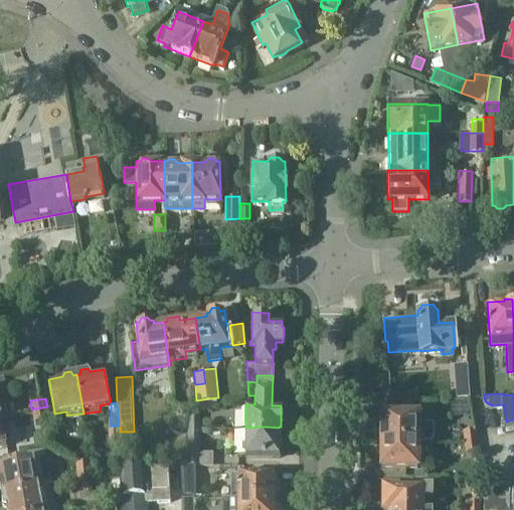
[(188,405),(188,426),(200,426),(200,405),(188,405)]
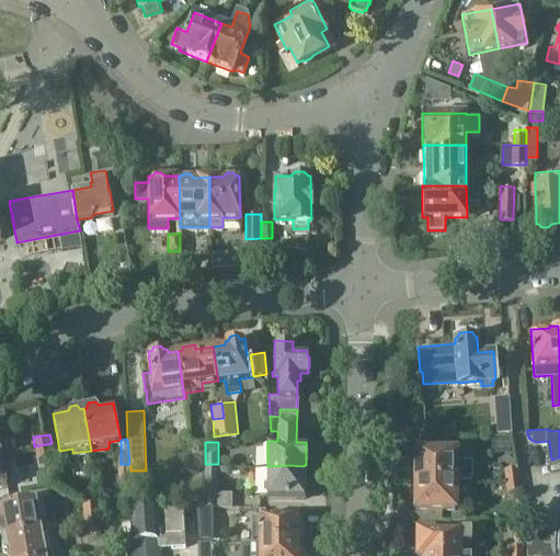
[(34,446),(35,455),(53,453),(52,443),(34,446)]
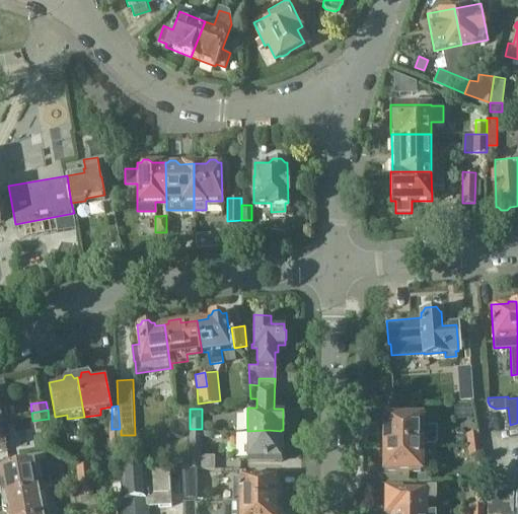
[(385,440),(385,442),(421,443),(421,416),(385,416),(385,426),(382,428),(381,438),(385,440)]
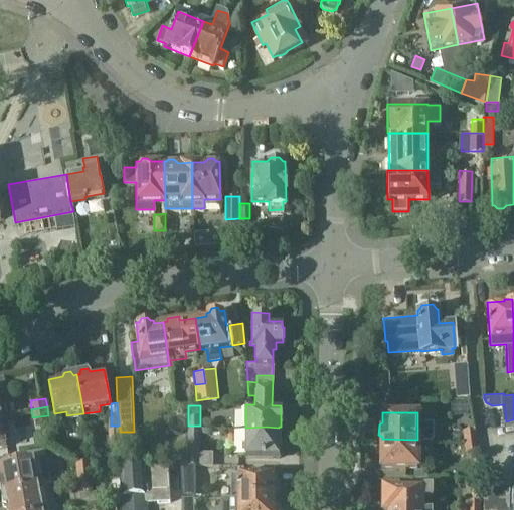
[(8,432),(5,414),(0,415),(0,445),(6,444),(4,433),(8,432)]
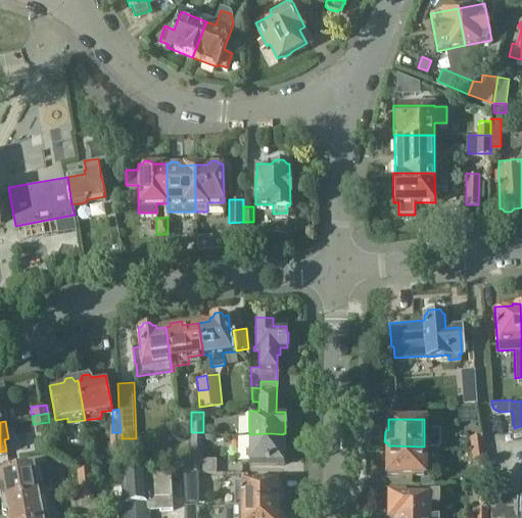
[(121,432),(112,432),(109,432),(110,448),(122,446),(122,438),(122,432),(121,432)]
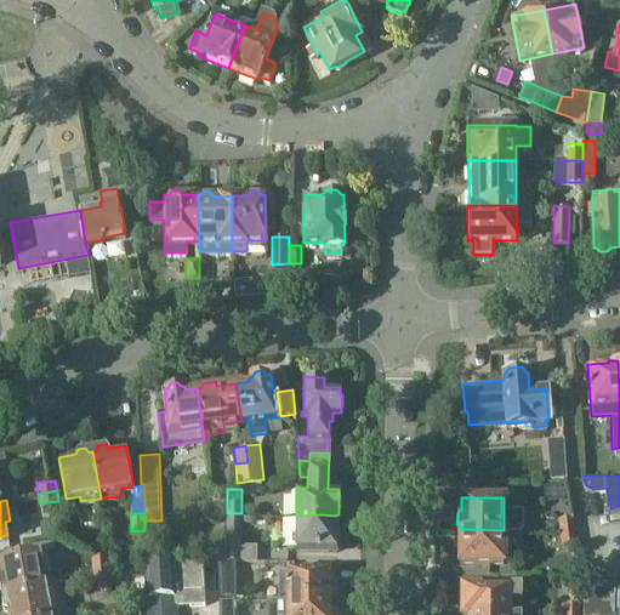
[(242,513),(227,513),(227,557),(257,557),(257,541),(242,541),(242,513)]
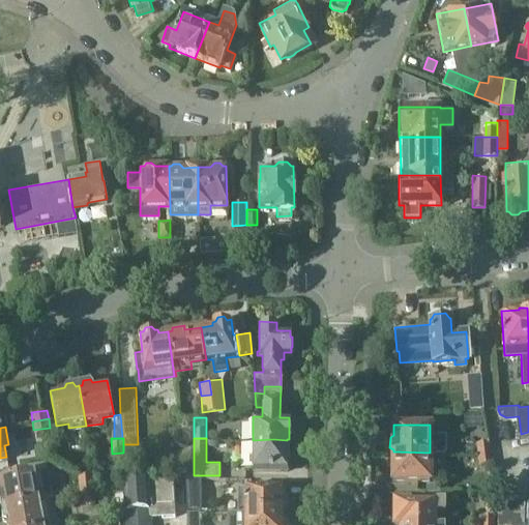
[(273,439),(253,440),(253,467),(286,467),(286,463),(288,463),(289,448),(287,448),(287,440),(273,439)]
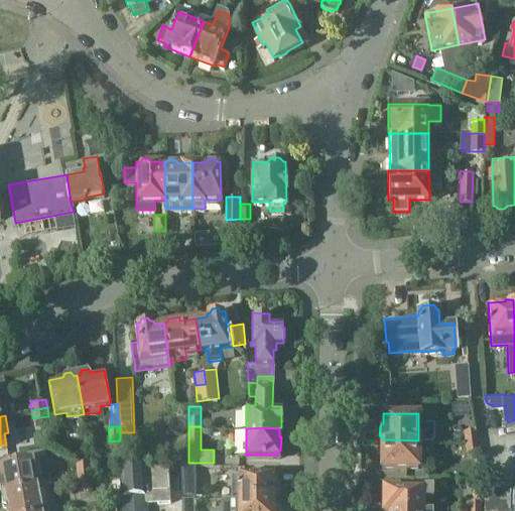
[(465,439),(480,439),(479,428),(465,430),(465,439)]
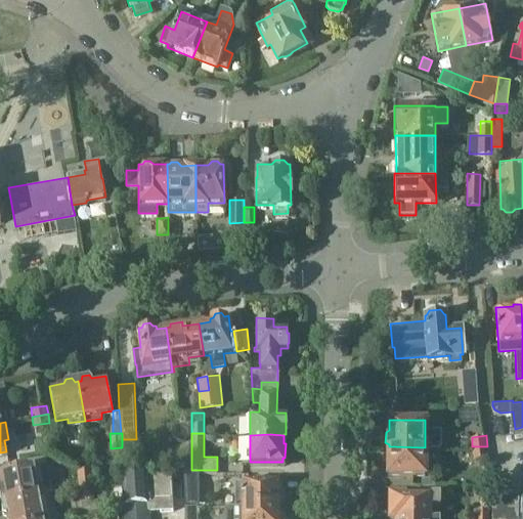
[(425,447),(389,446),(389,447),(386,449),(386,460),(388,462),(388,473),(425,473),(425,447)]
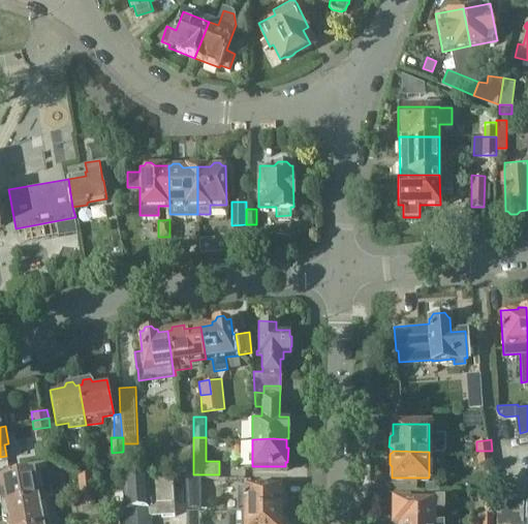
[(493,459),(492,451),(476,451),(477,461),(493,459)]
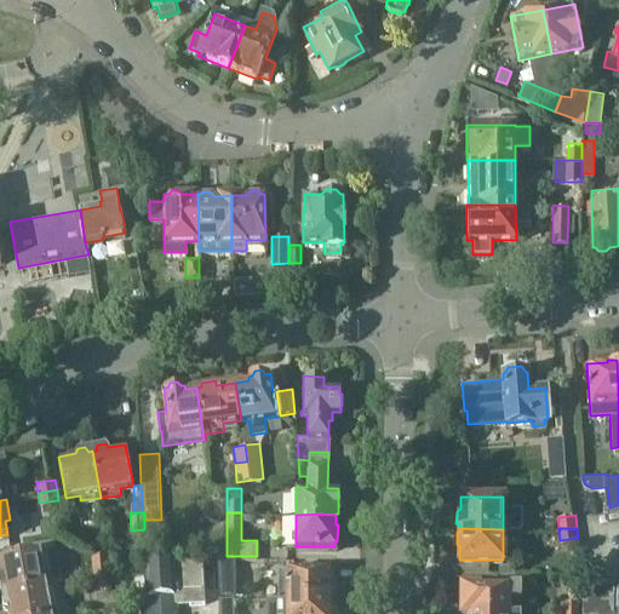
[(5,592),(46,585),(55,584),(50,561),(43,562),(40,551),(0,558),(0,567),(1,574),(0,575),(0,586),(4,587),(5,592)]
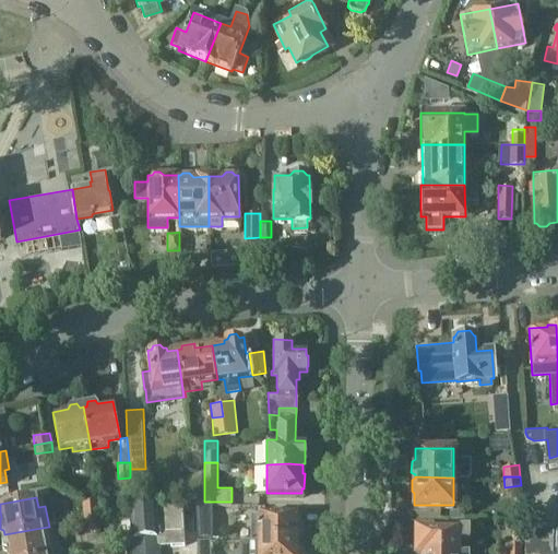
[(83,499),(84,510),(98,508),(97,498),(83,499)]
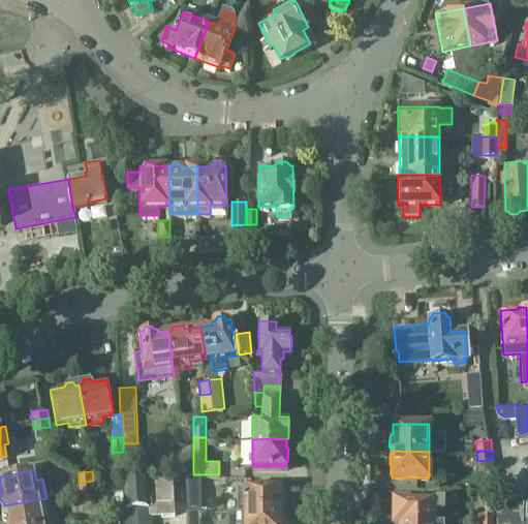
[(122,479),(124,523),(150,523),(150,514),(176,513),(174,475),(122,479)]
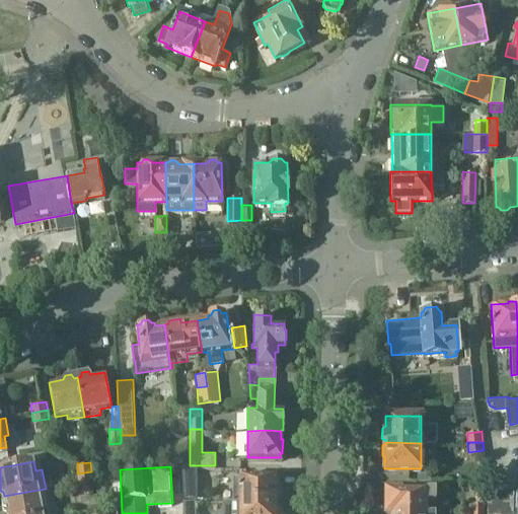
[(198,484),(198,467),(181,467),(182,484),(198,484)]
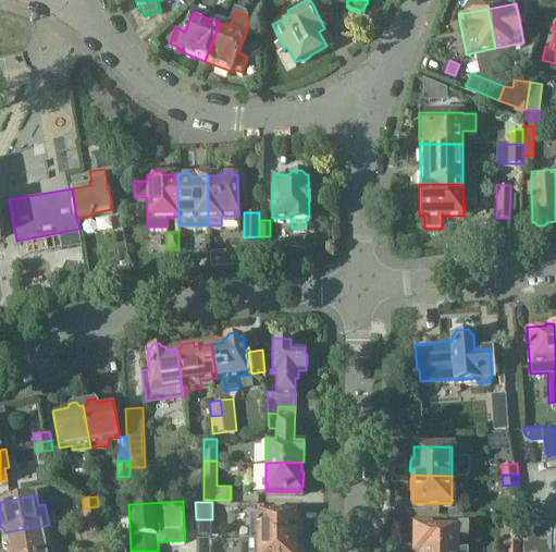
[(84,508),(84,517),(99,516),(98,506),(84,508)]
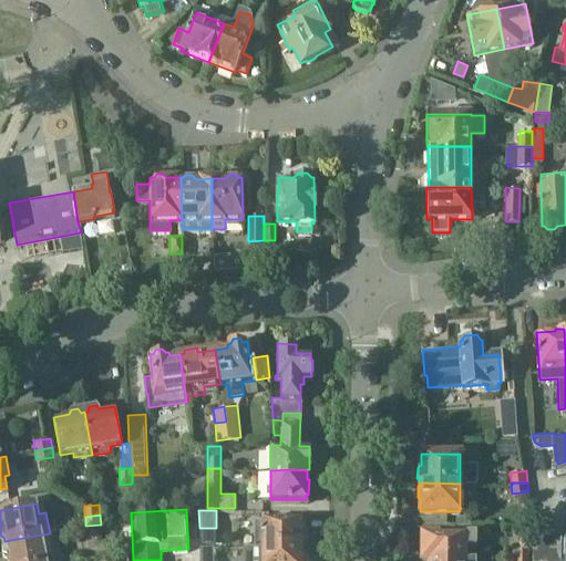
[(261,546),(302,547),(302,539),(306,537),(306,527),(302,525),(302,519),(235,518),(235,531),(260,531),(261,546)]
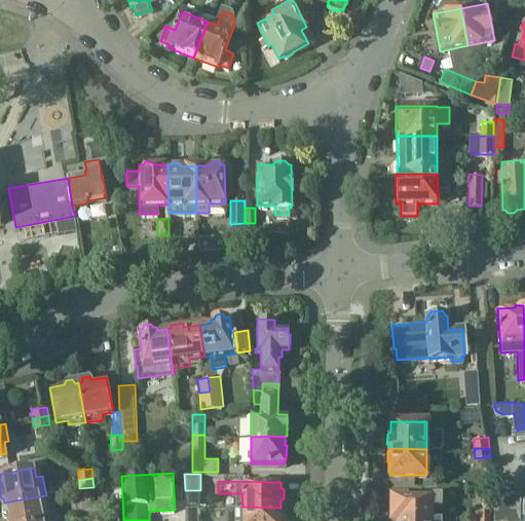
[(95,496),(94,487),(79,488),(80,497),(95,496)]
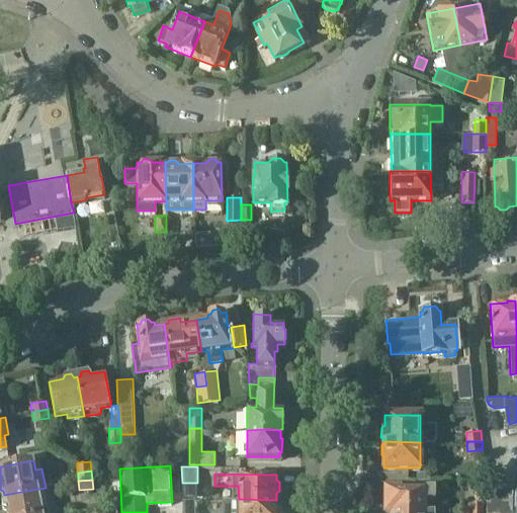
[(392,512),(419,512),(434,512),(426,512),(426,501),(436,501),(436,487),(401,486),(401,489),(384,489),(384,512),(392,512)]
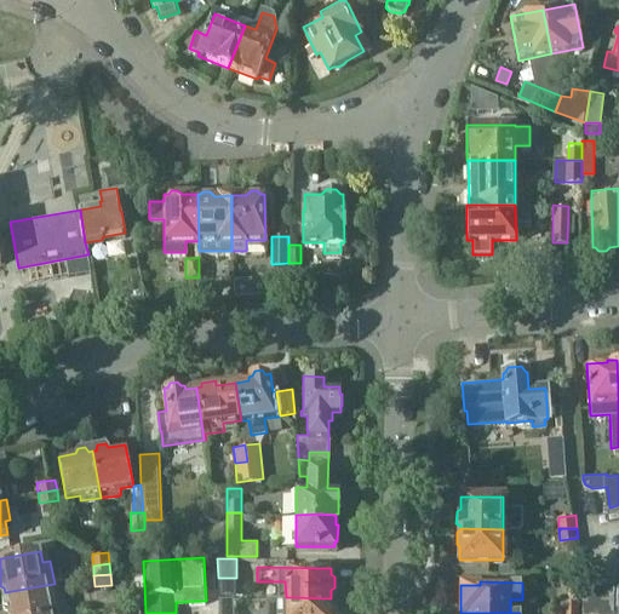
[(582,613),(618,613),(618,583),(589,583),(589,600),(582,600),(582,613)]
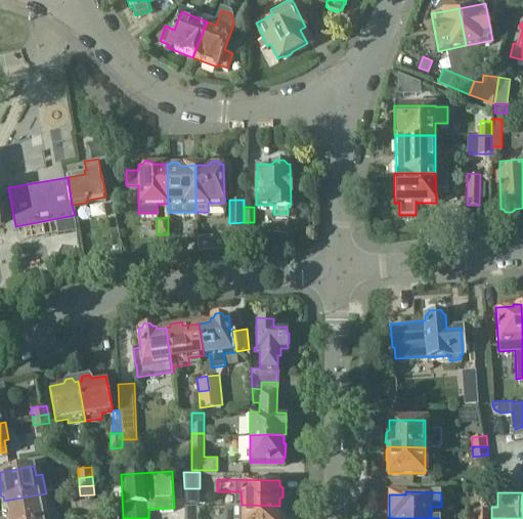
[(6,514),(7,518),(49,518),(47,508),(41,509),(39,494),(4,501),(4,503),(1,506),(2,512),(6,514)]
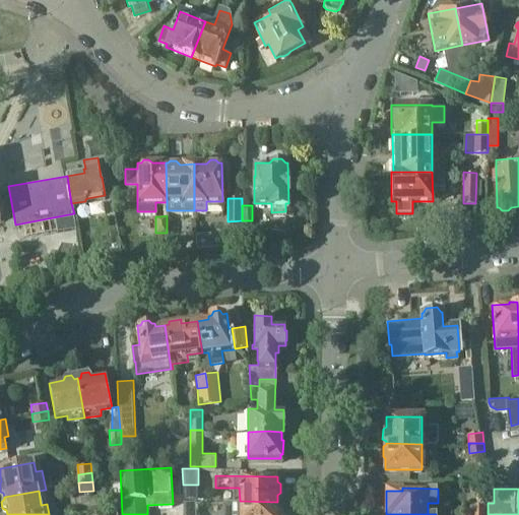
[(277,502),(240,501),(240,510),(231,510),(231,514),(206,514),(279,514),(280,507),(277,505),(277,502)]
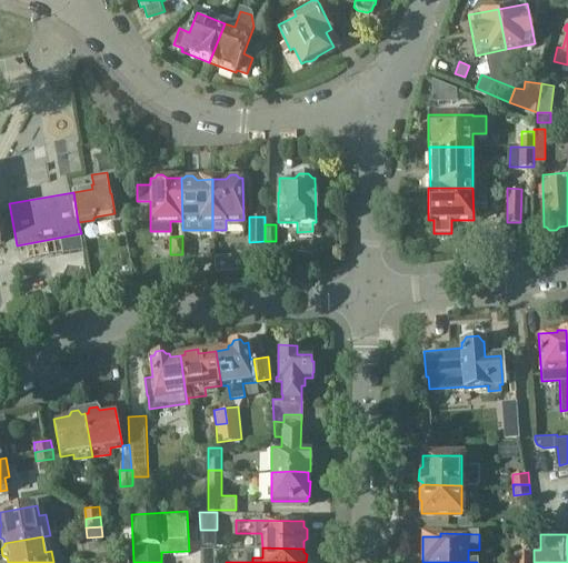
[(517,550),(517,562),(531,562),(531,550),(517,550)]
